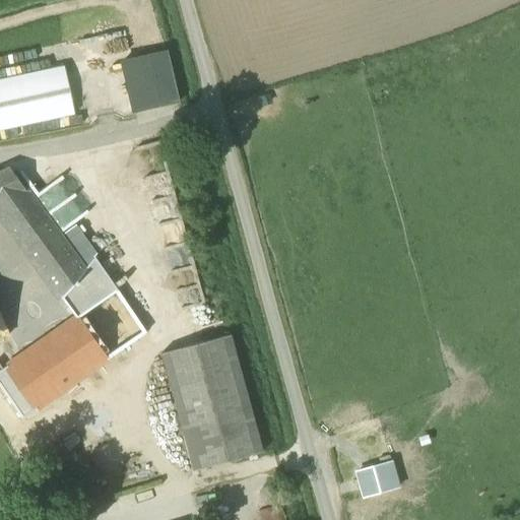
[(120,58),(130,105),(174,95),(164,49),(120,58)]
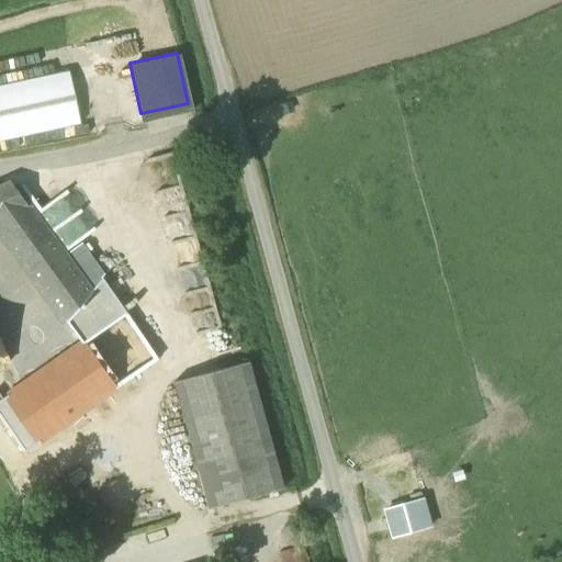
[(0,87),(0,142),(81,124),(69,71),(0,87)]
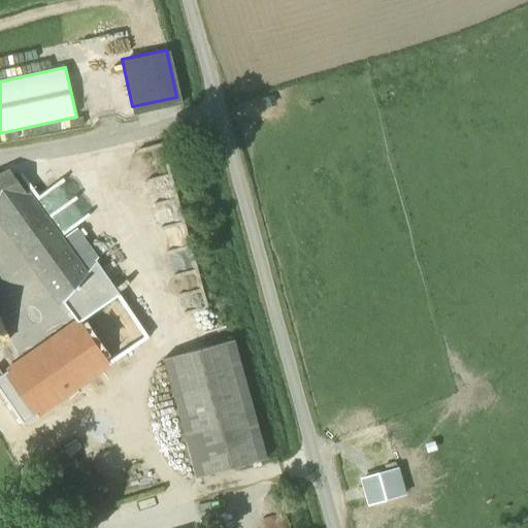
[(0,217),(58,295),(63,302),(86,274),(69,252),(45,220),(9,170),(0,174),(0,217)]
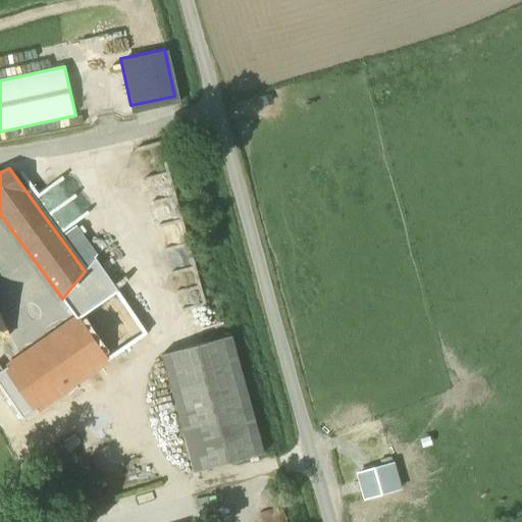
[(61,205),(45,217),(68,249),(85,238),(61,205)]
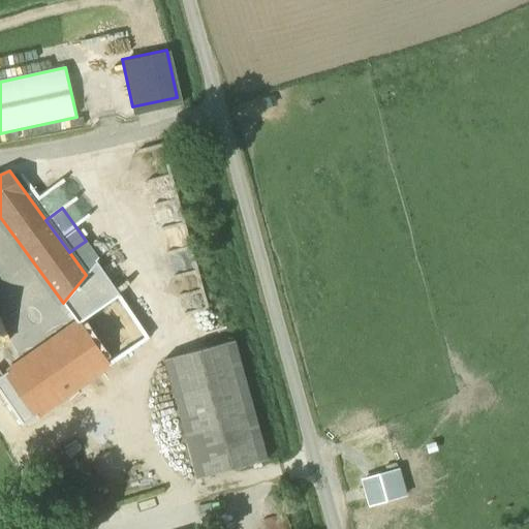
[(96,261),(86,275),(63,303),(78,321),(118,292),(96,261)]
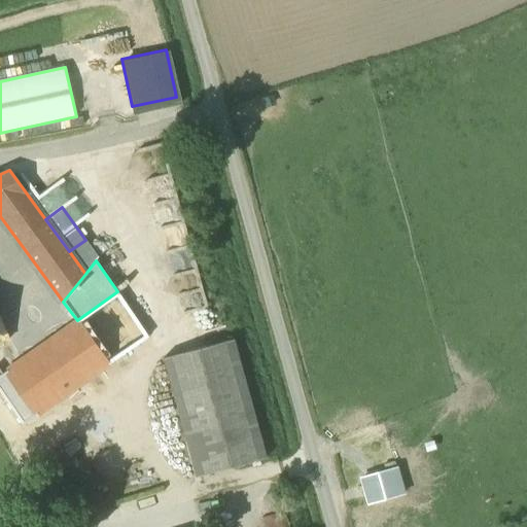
[(19,361),(50,406),(149,337),(117,291),(77,320),(19,361)]
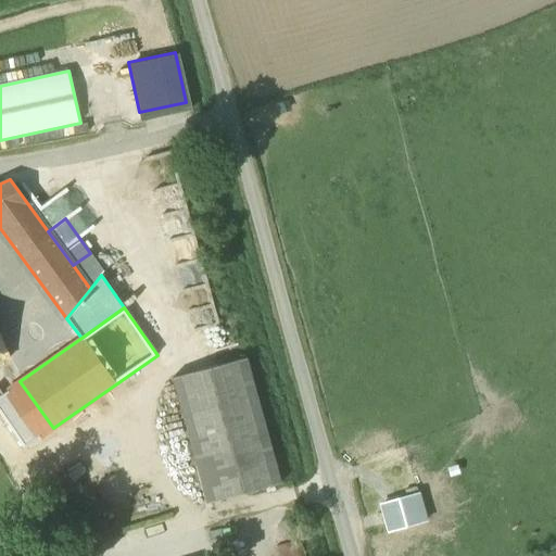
[(66,318),(61,311),(5,348),(8,354),(20,381),(81,338),(66,318)]
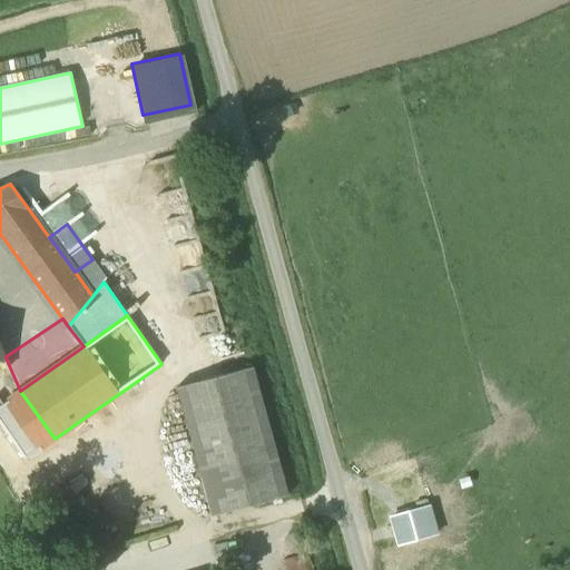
[(8,363),(0,366),(0,397),(2,403),(20,391),(8,363)]
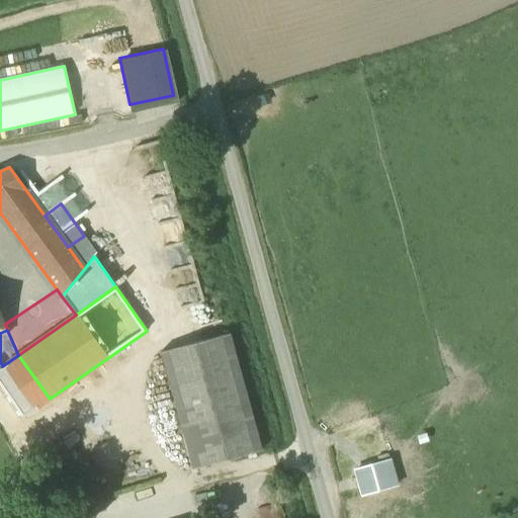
[(161,352),(192,469),(261,451),(229,334),(161,352)]
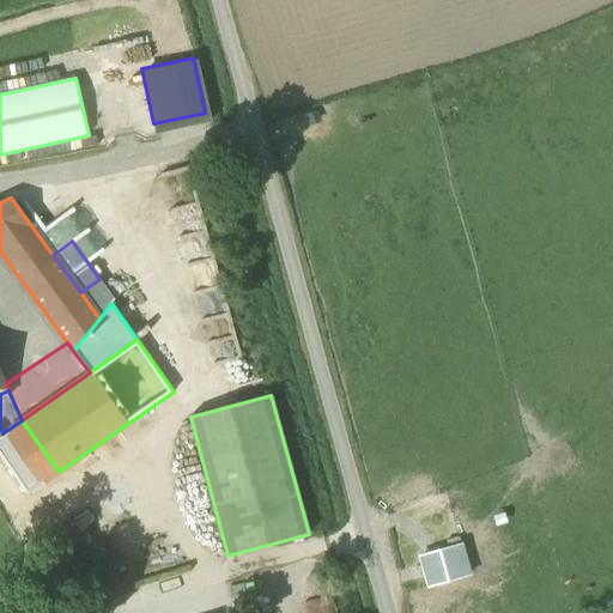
[(59,472),(22,420),(2,434),(0,435),(0,460),(25,496),(59,472)]
